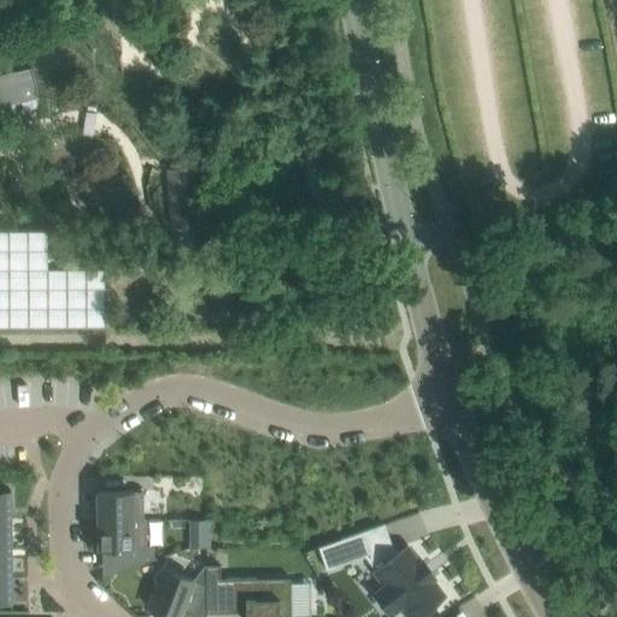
[(0,75),(0,105),(16,103),(22,101),(36,98),(39,98),(31,69),(0,75)]
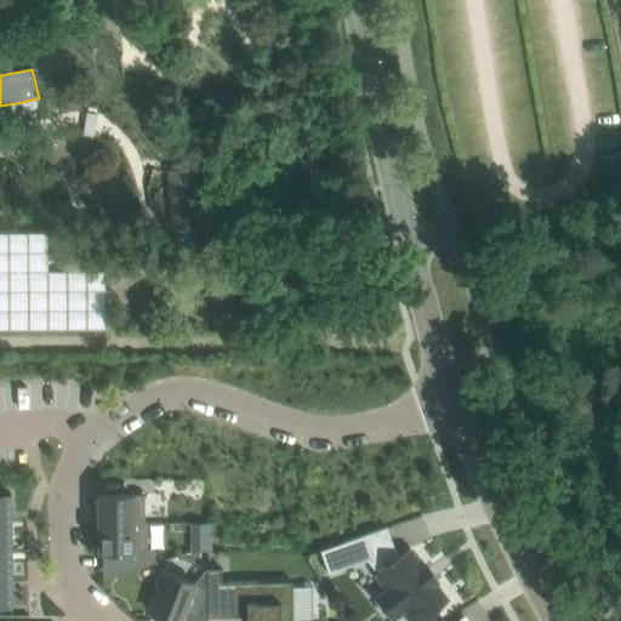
[(16,103),(0,106),(0,113),(3,124),(20,120),(16,103)]
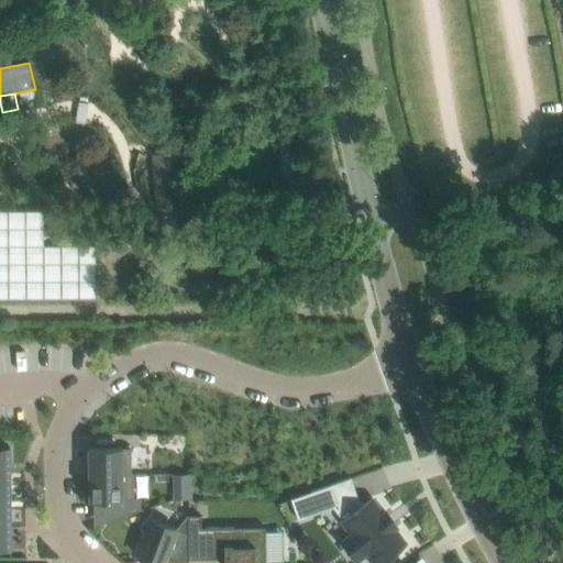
[(76,113),(75,121),(85,122),(85,114),(86,107),(86,100),(87,96),(78,95),(77,99),(77,107),(76,113)]
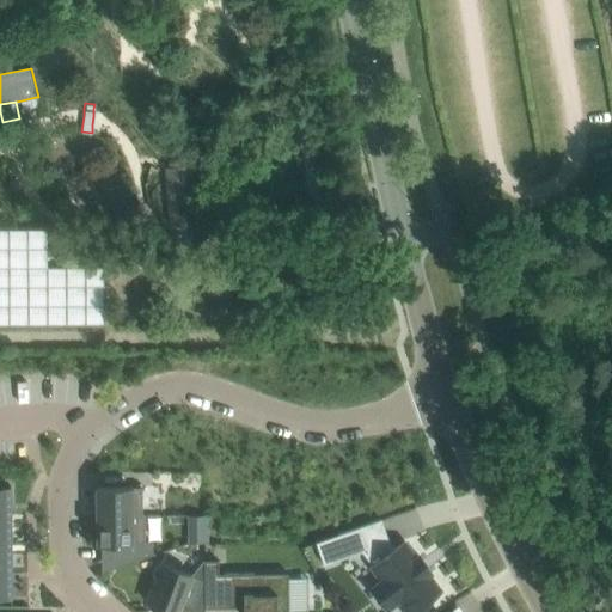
[(166,169),(170,226),(203,225),(200,166),(178,167),(166,169)]
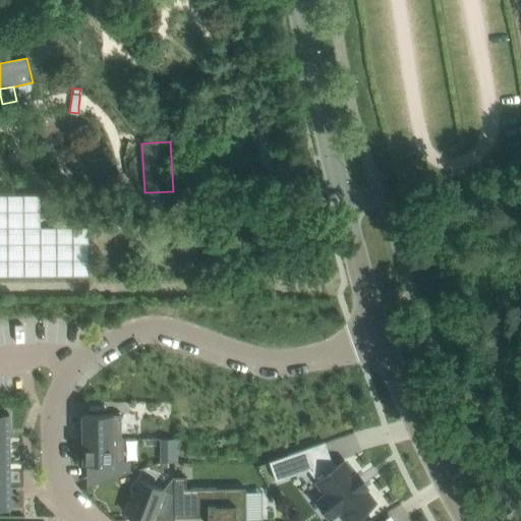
[(173,191),(145,192),(145,195),(145,198),(146,205),(173,203),(173,196),(173,194),(173,191)]
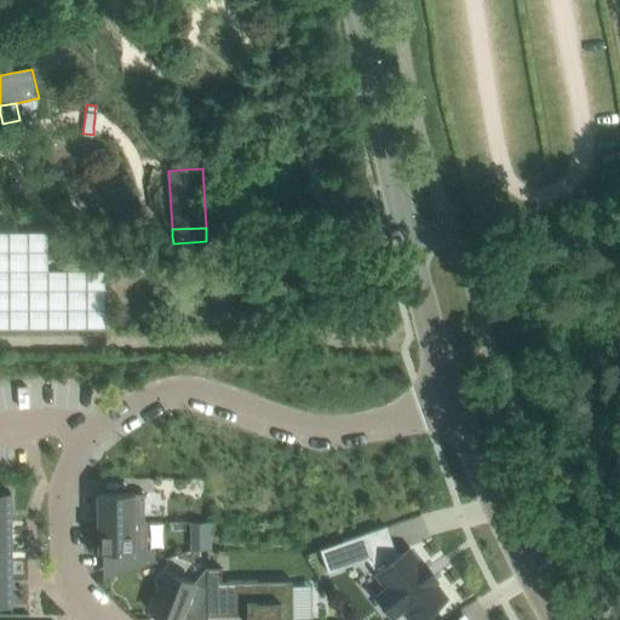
[(0,328),(38,329),(107,329),(105,291),(105,269),(47,269),(47,256),(47,253),(47,250),(47,242),(47,229),(22,229),(13,229),(0,229),(0,328)]
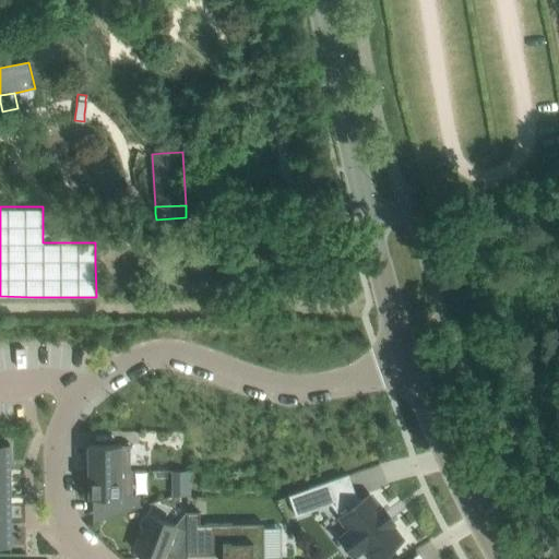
[(447,358),(438,361),(445,380),(453,377),(447,358)]
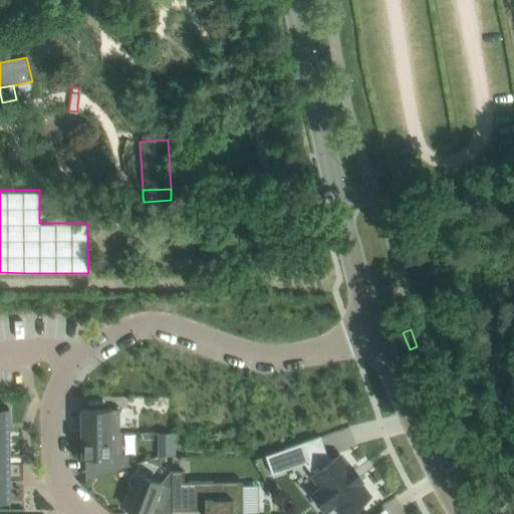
[(9,408),(0,408),(0,432),(9,432),(9,408)]
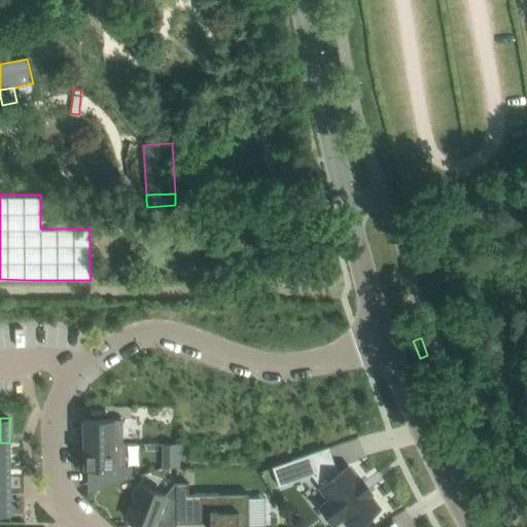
[(123,420),(82,420),(83,445),(125,444),(125,443),(123,443),(123,420)]
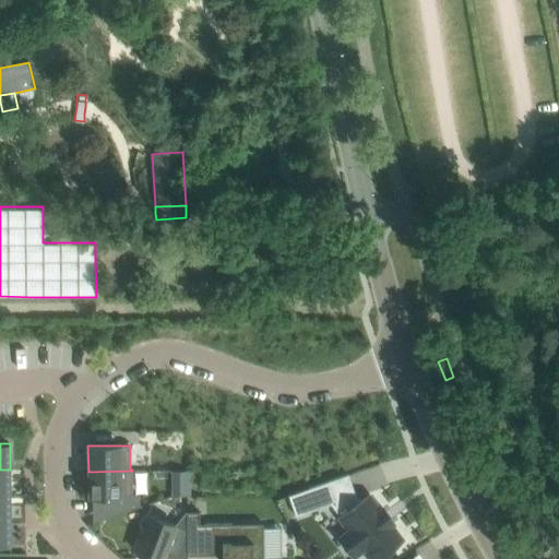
[(0,470),(0,495),(10,495),(10,470),(0,470)]
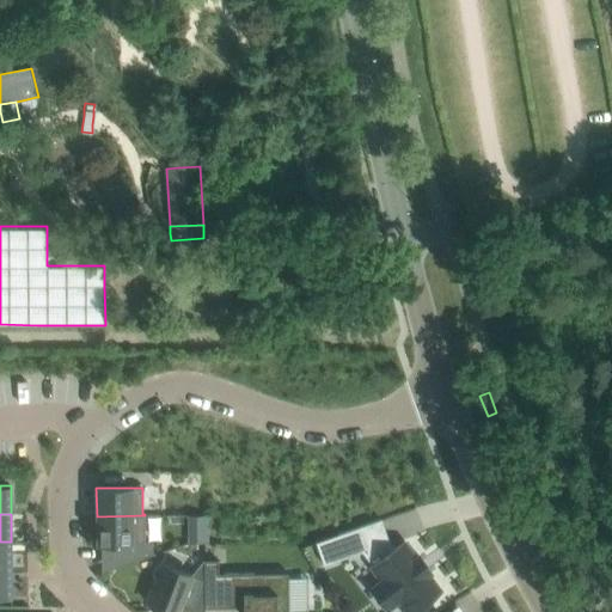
[(145,515),(97,516),(97,545),(110,544),(110,568),(153,554),(153,542),(145,543),(145,515)]
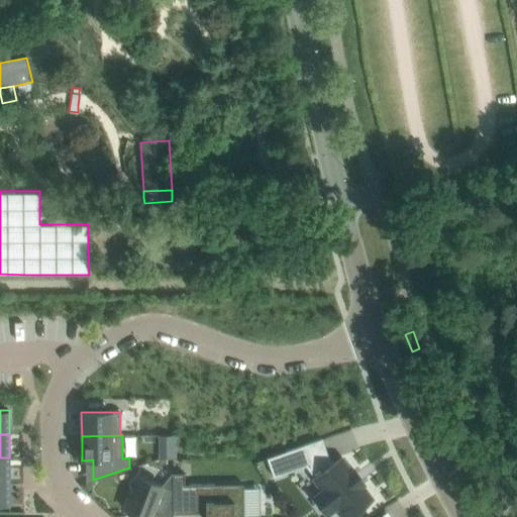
[(322,438),(286,451),(292,470),(306,464),(314,478),(313,479),(322,491),(314,497),(327,514),(335,508),(341,516),(347,516),(373,499),(363,485),(365,484),(354,470),(351,471),(341,457),(333,463),(328,456),(322,438)]
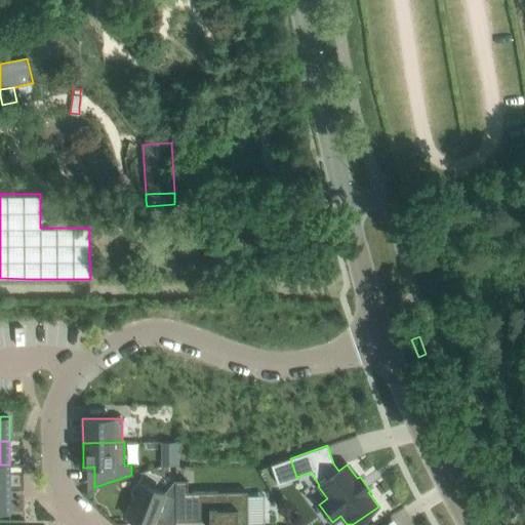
[(174,455),(162,455),(163,466),(175,465),(174,455)]
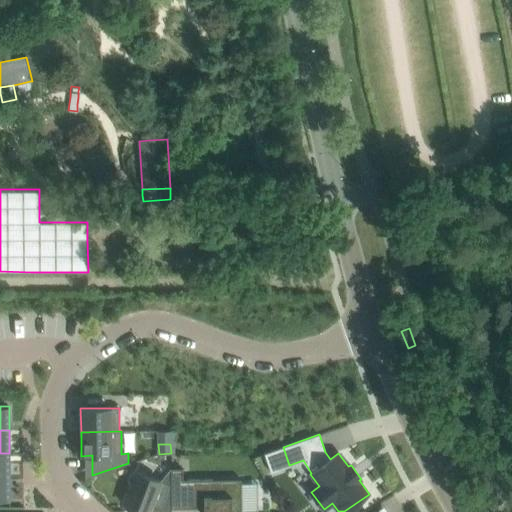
[(0,453),(0,476),(9,477),(9,453),(0,453)]
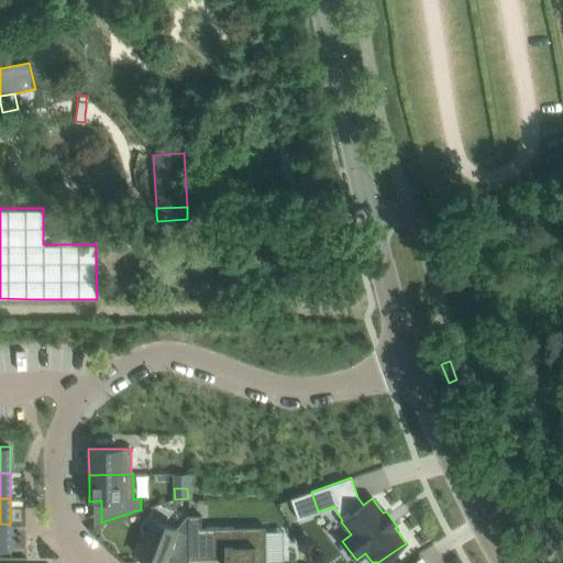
[(201,515),(188,515),(188,537),(201,537),(201,515)]
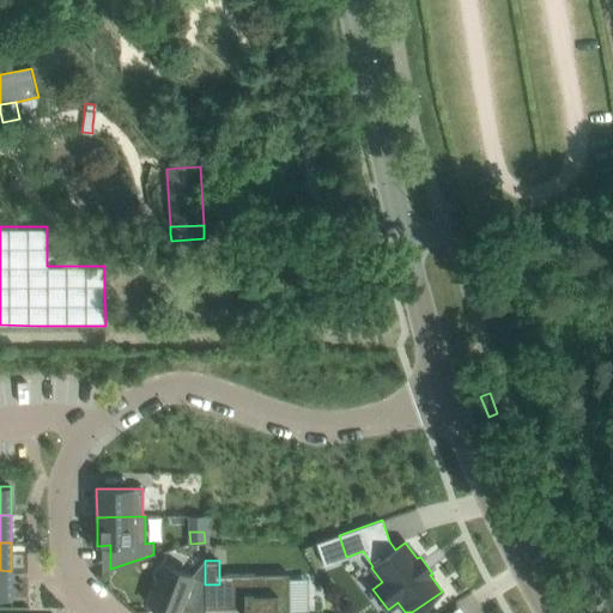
[(165,565),(150,606),(169,612),(177,612),(187,589),(199,594),(204,580),(165,565)]
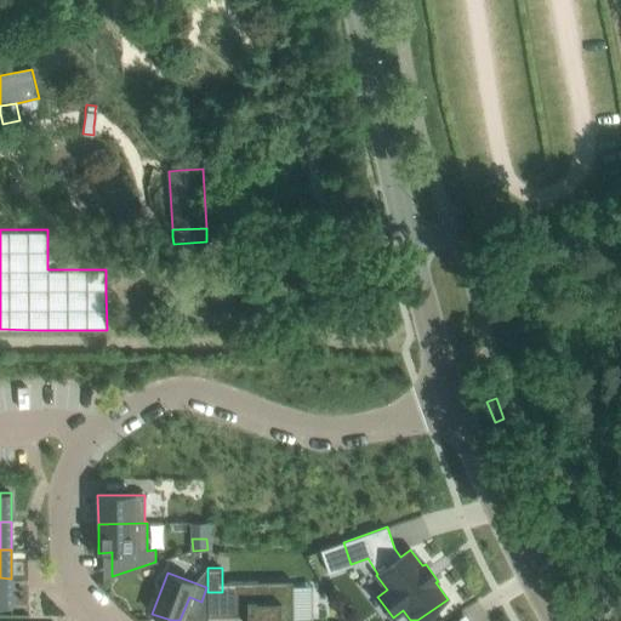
[(0,577),(0,607),(12,608),(11,579),(0,577)]
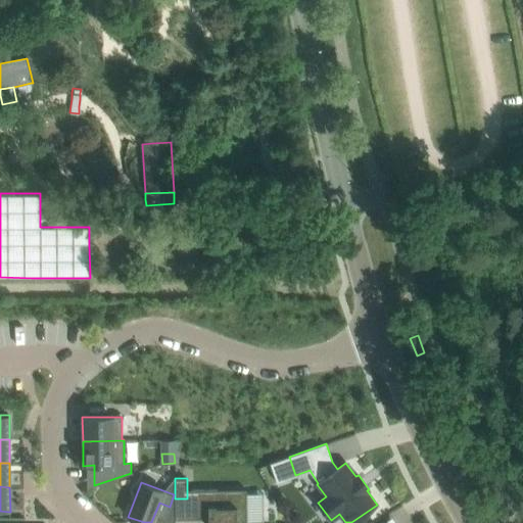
[(246,522),(246,489),(191,490),(191,519),(208,519),(207,522),(246,522)]
